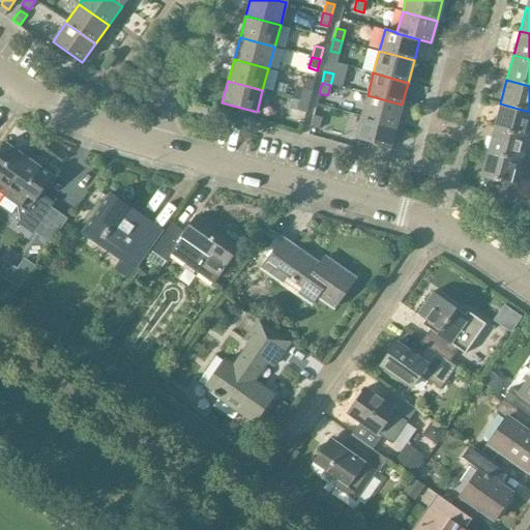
[(307,102),(311,91),(302,89),(299,100),(307,102)]
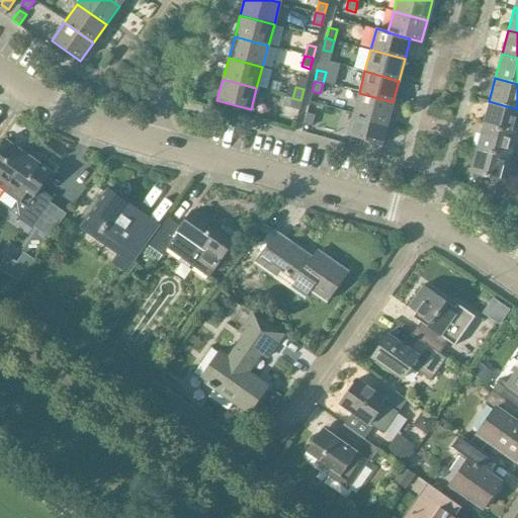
[(386,123),(393,102),(359,93),(353,114),(386,123)]
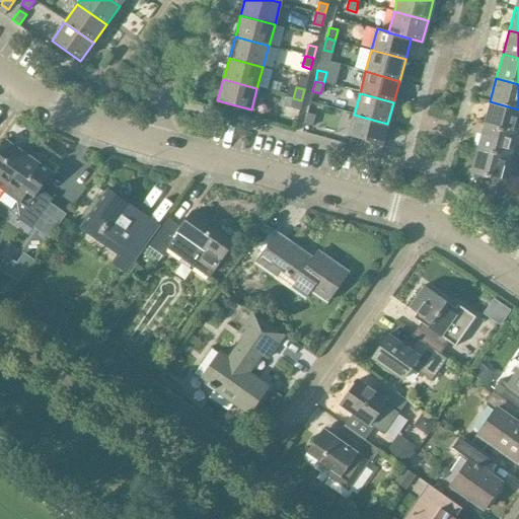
[(299,110),(301,100),(293,98),(291,108),(299,110)]
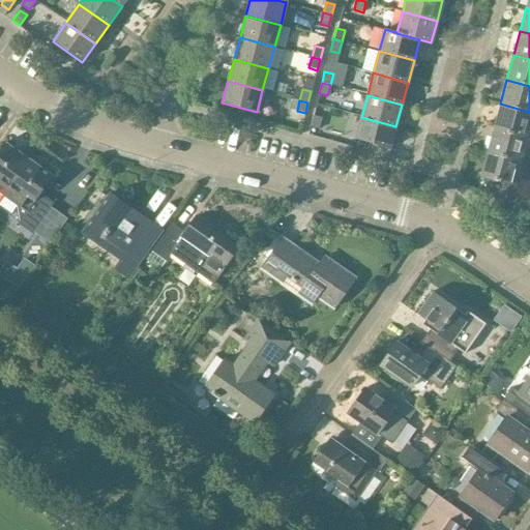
[(527,138),(529,126),(529,112),(500,104),(494,128),(527,138)]
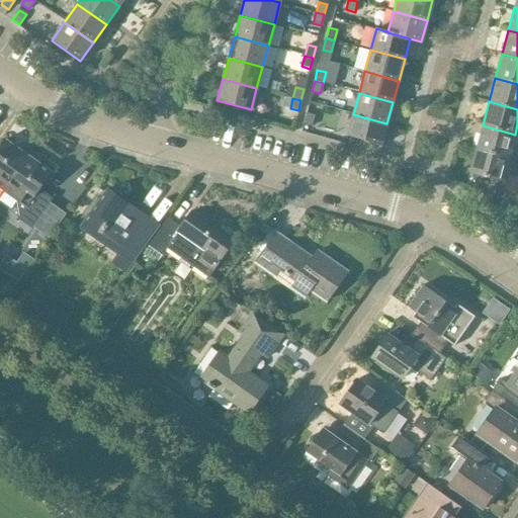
[(311,125),(314,114),(306,112),(303,123),(311,125)]
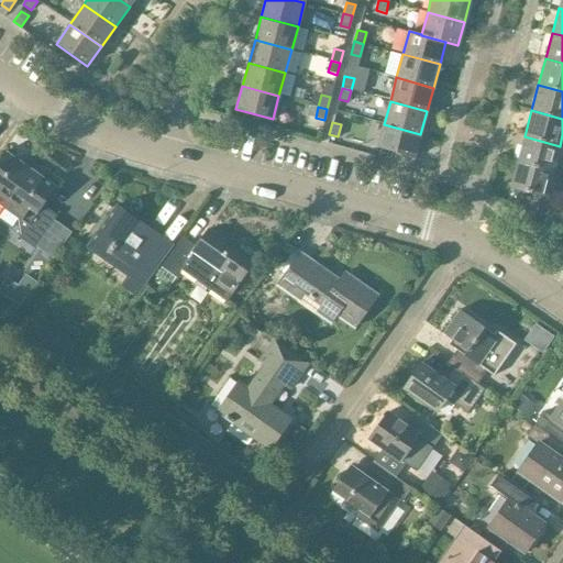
[(415,157),(420,134),(384,124),(377,147),(415,157)]
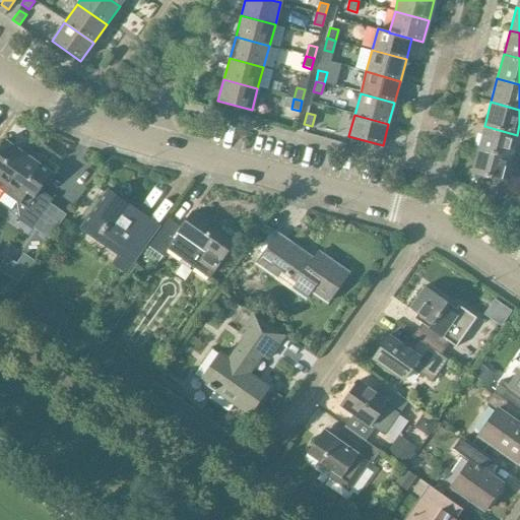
[(511,158),(517,135),(484,126),(477,149),(511,158)]
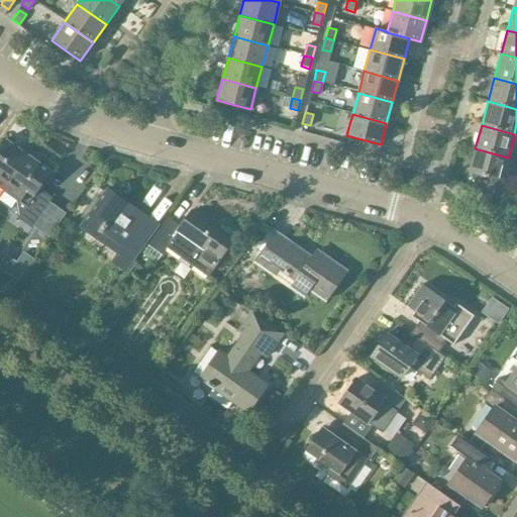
[(0,189),(3,191),(28,156),(5,138),(0,145),(0,189)]
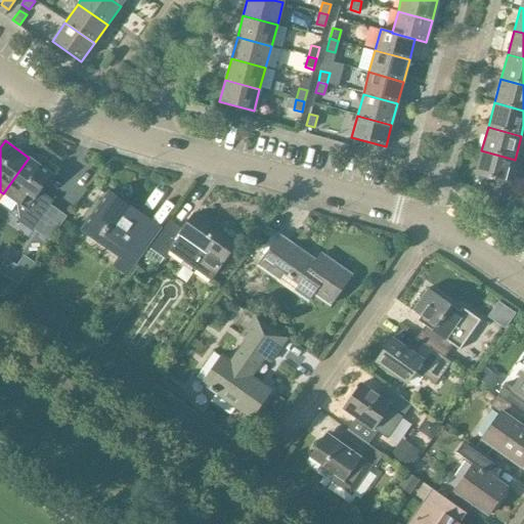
[(509,184),(515,160),(481,150),(475,175),(509,184)]
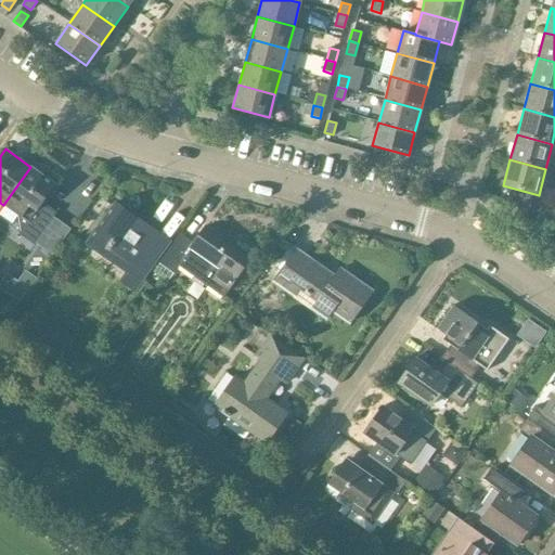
[(55,214),(41,204),(55,184),(30,167),(3,205),(17,215),(20,232),(18,234),(33,245),(55,214)]
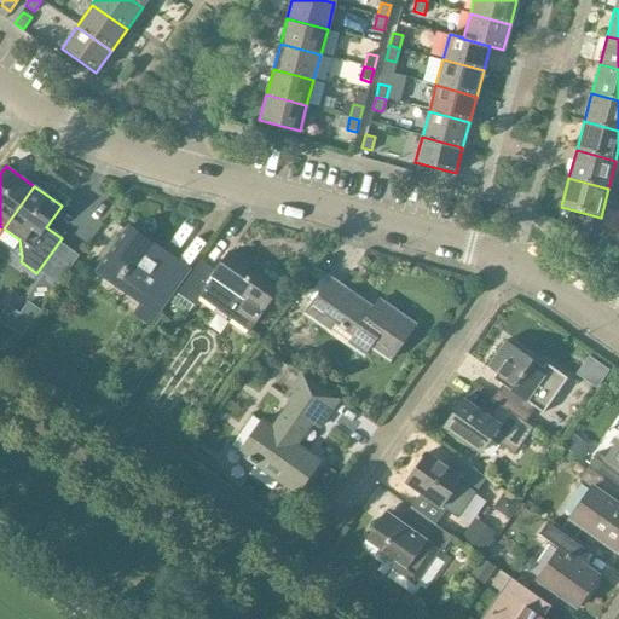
[(618,248),(618,218),(617,218),(608,246),(618,248)]
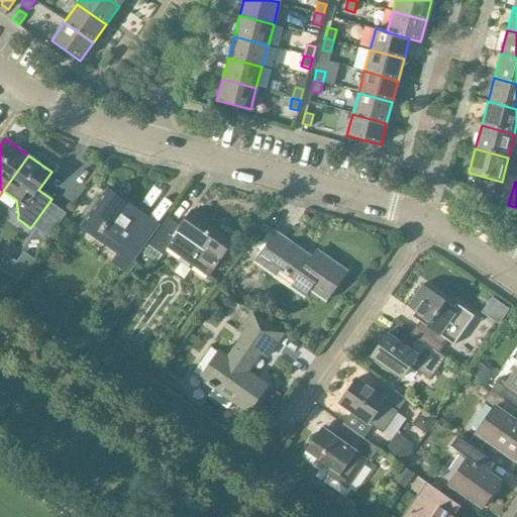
[(134,231),(145,216),(106,189),(80,226),(98,239),(104,229),(113,236),(124,244),(112,262),(125,271),(147,238),(146,237),(145,239),(134,231)]
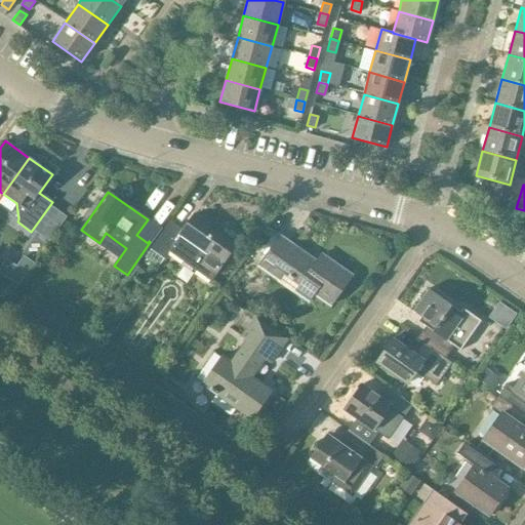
[(209,281),(237,241),(236,241),(233,245),(207,228),(210,223),(209,221),(207,225),(195,215),(197,213),(196,212),(184,230),(171,220),(176,213),(175,212),(150,248),(164,258),(168,252),(183,263),(188,255),(200,265),(195,271),(209,281)]
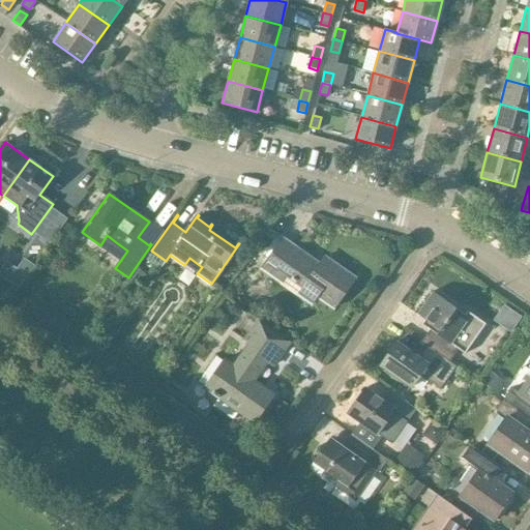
[(355,280),(327,261),(322,268),(281,239),(261,267),(282,282),(287,275),(292,278),(292,280),(295,282),(296,281),(303,286),(298,294),(313,303),(318,296),(334,308),(355,280)]
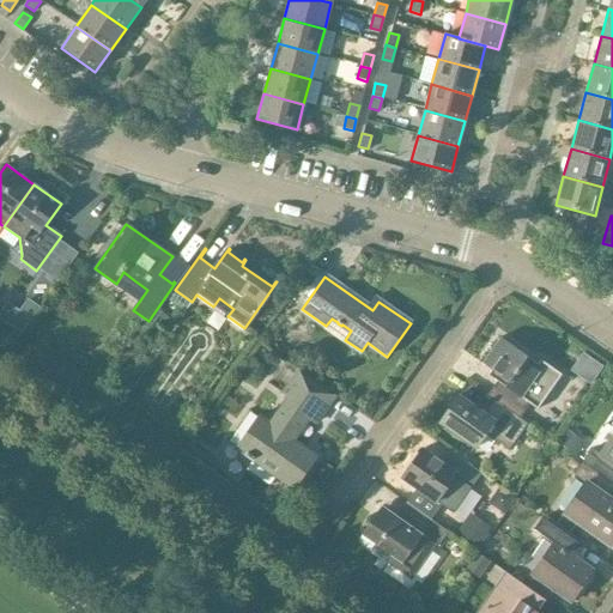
[(20,329),(38,303),(22,291),(4,317),(20,329)]
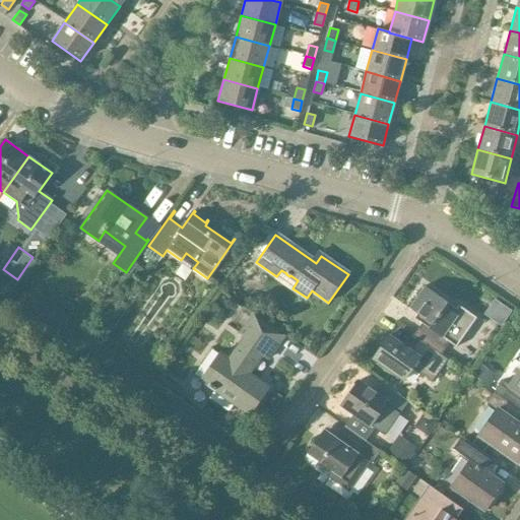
[(456,347),(476,317),(459,305),(453,312),(445,306),(448,303),(424,285),(408,308),(425,319),(412,335),(418,339),(441,354),(449,342),(456,347)]
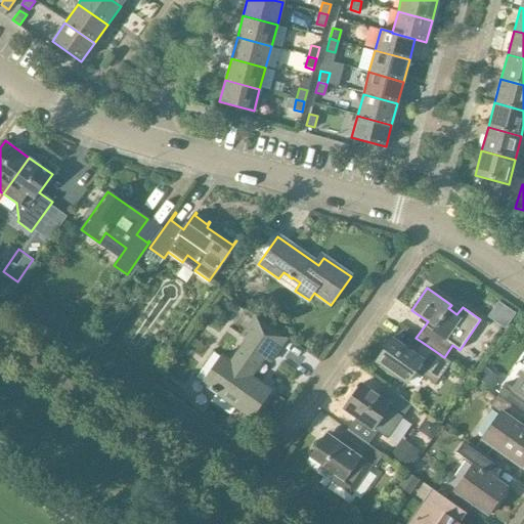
[(498,300),(489,315),(507,326),(517,311),(498,300)]
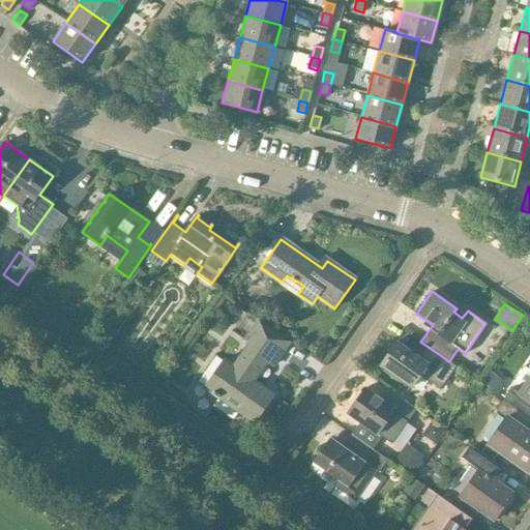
[(254,381),(267,362),(272,366),(290,342),(259,319),(243,341),(248,344),(233,366),(224,359),(204,387),(255,422),(274,394),(254,381)]
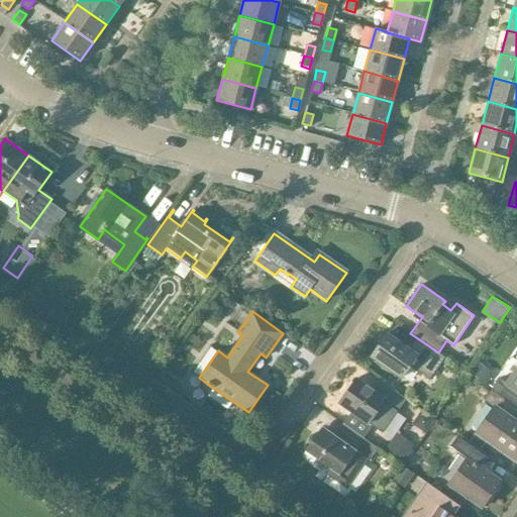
[(444,357),(438,352),(416,337),(408,348),(387,333),(370,357),(400,379),(409,366),(429,380),(444,357)]
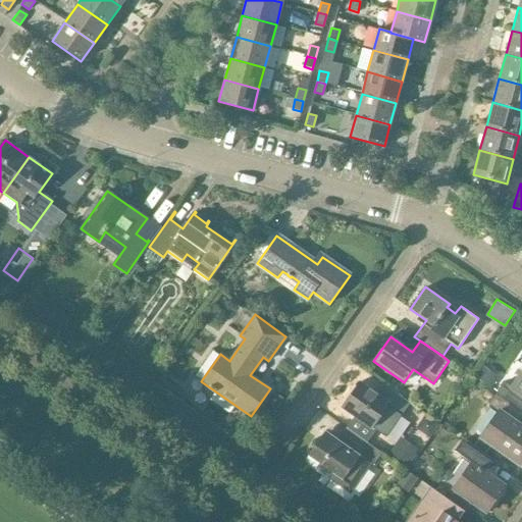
[(482,370),(476,378),(487,386),(493,377),(482,370)]
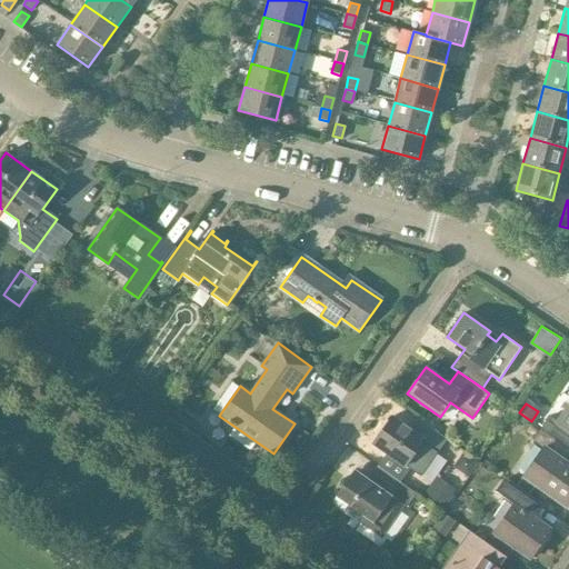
[(568,403),(557,421),(549,416),(540,429),(568,449),(568,403)]
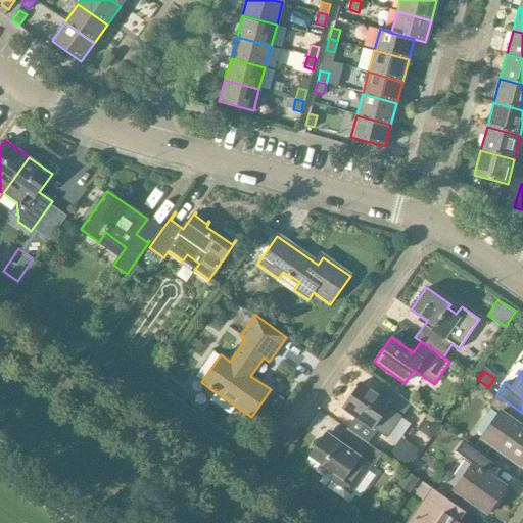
[(386,438),(411,403),(384,385),(377,394),(360,382),(342,407),(386,438)]
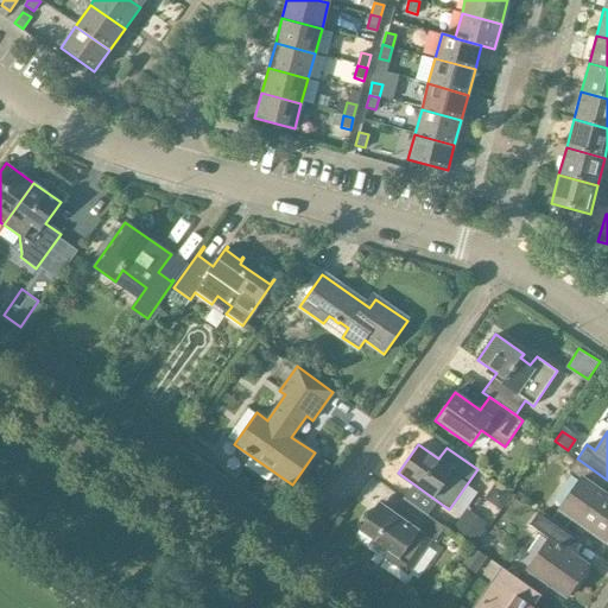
[(607,538),(607,496),(606,495),(607,491),(607,480),(577,458),(568,470),(580,479),(558,508),(606,543),(607,538)]
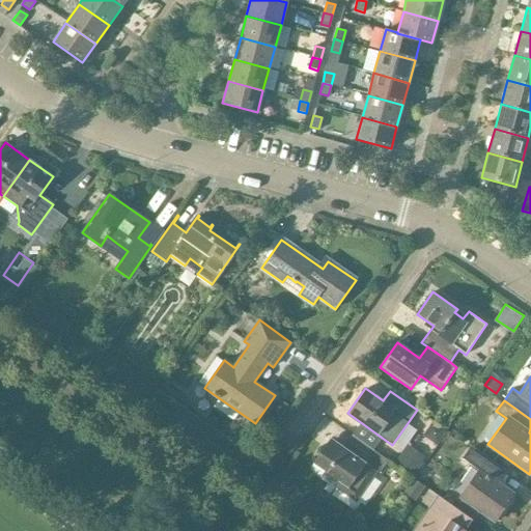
[(380,474),(389,460),(357,438),(348,449),(331,437),(312,463),(338,481),(334,487),(335,487),(355,501),(376,472),(380,474)]
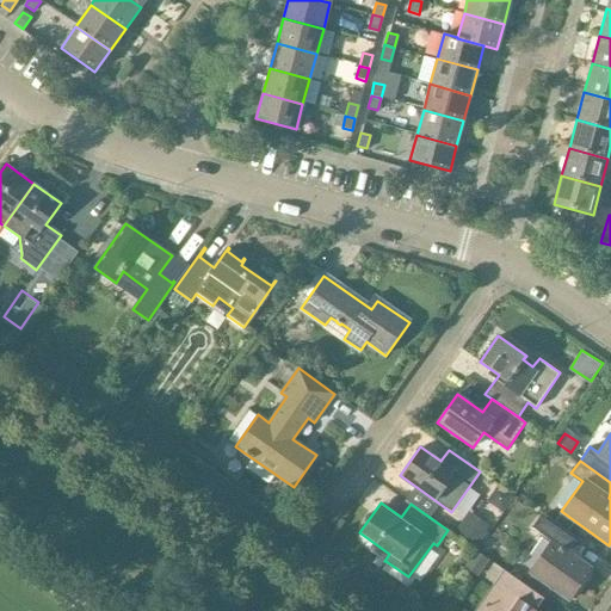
[(550,542),(529,572),(532,574),(549,586),(569,600),(592,569),(572,555),(581,542),(541,514),(531,529),(550,542)]
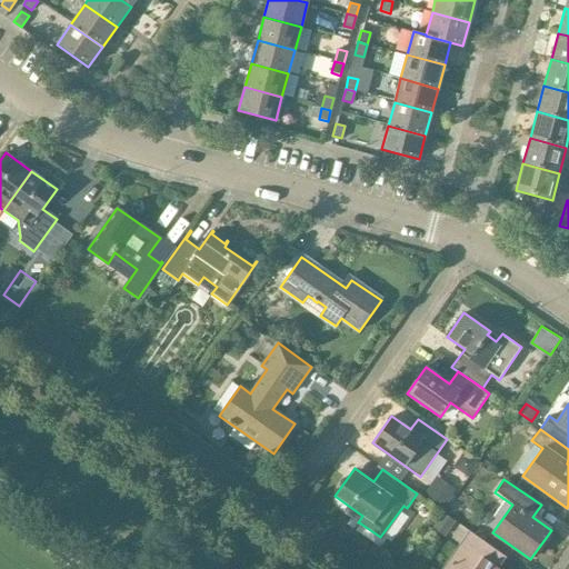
[(423,496),(441,508),(450,496),(432,482),(423,496)]
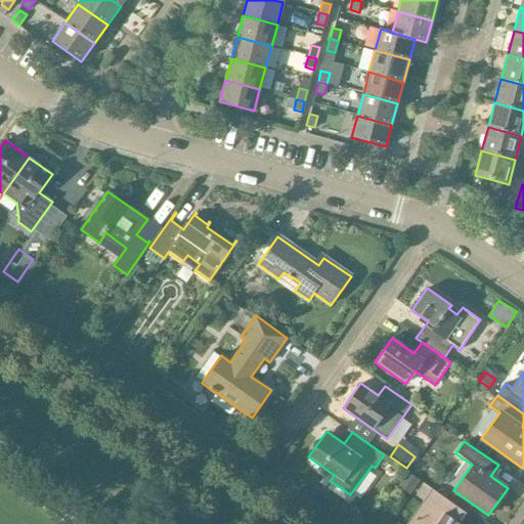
[(408,493),(419,480),(408,473),(398,486),(408,493)]
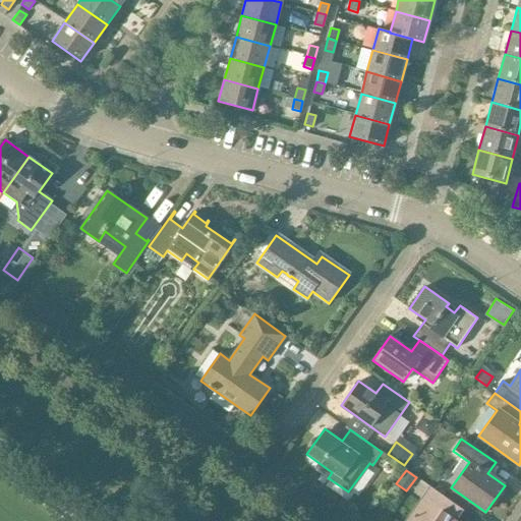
[(458,520),(456,519),(463,510),(431,487),(410,518),(414,520),(458,520)]
